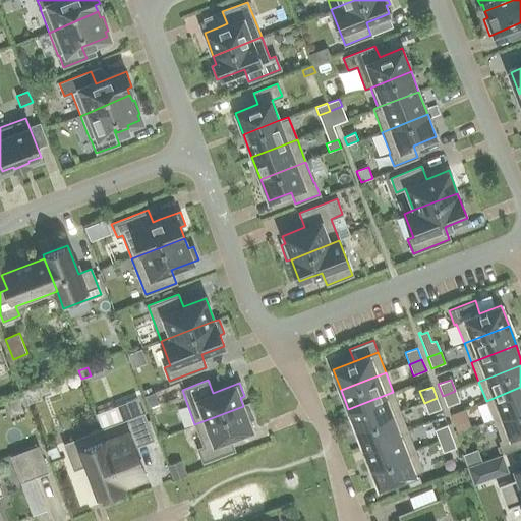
[(494,420),(520,409),(520,387),(486,401),(494,420)]
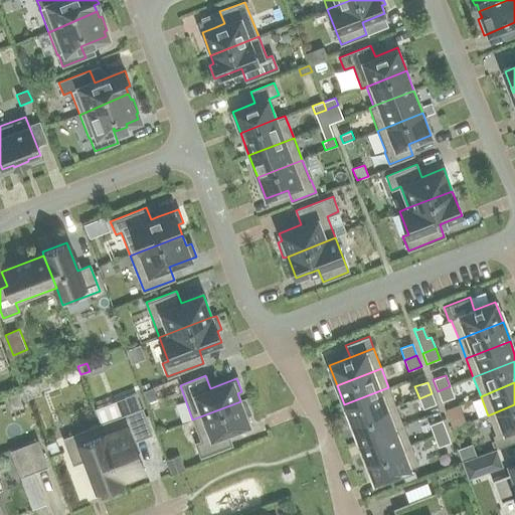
[(450,386),(438,391),(442,402),(455,397),(450,386)]
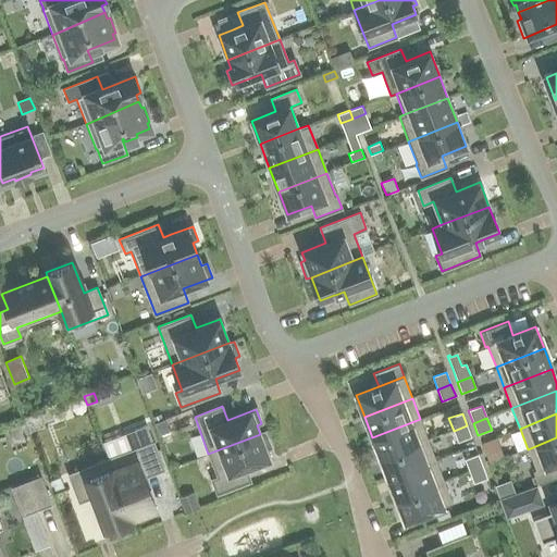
[(372,437),(381,458),(429,441),(420,419),(372,437)]
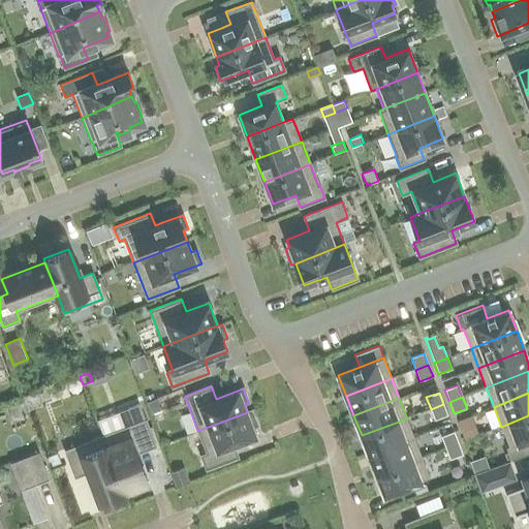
[(156,399),(147,403),(152,414),(160,410),(156,399)]
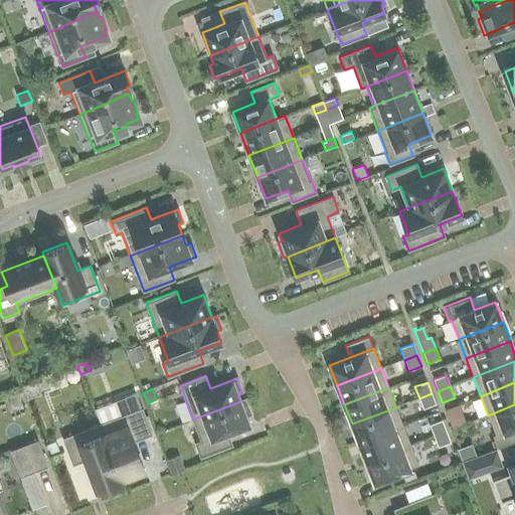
[(136,393),(97,408),(103,424),(123,477),(124,477),(126,481),(141,475),(140,471),(143,470),(133,442),(152,435),(142,409),(136,393)]
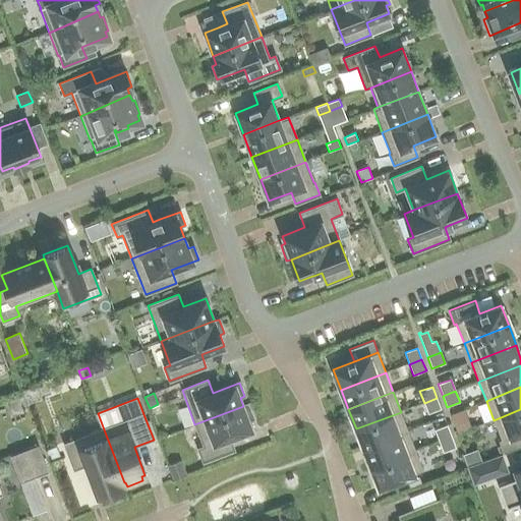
[(428,414),(441,409),(437,398),(424,403),(428,414)]
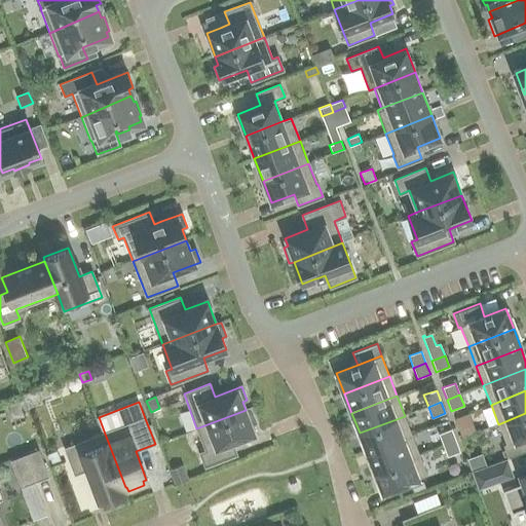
[(252,425),(256,423),(250,408),(246,410),(196,428),(205,450),(199,453),(204,466),(236,454),(232,442),(255,433),(252,425)]
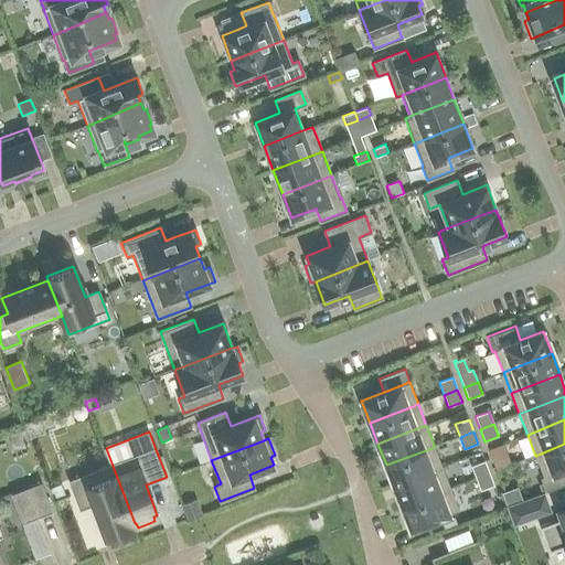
[(564,444),(535,456),(543,477),(540,478),(545,492),(564,483),(564,444)]
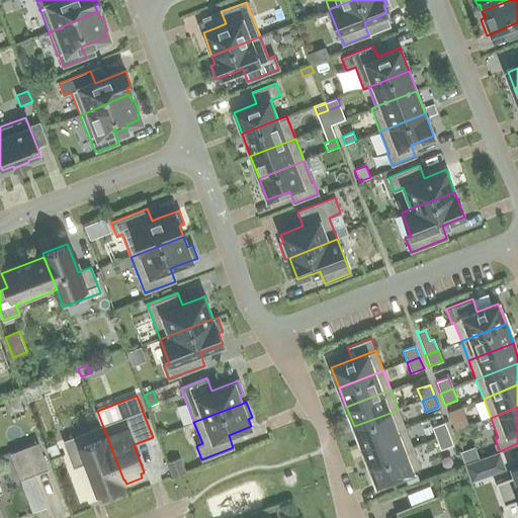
[(361,445),(406,428),(399,410),(354,426),(361,445)]
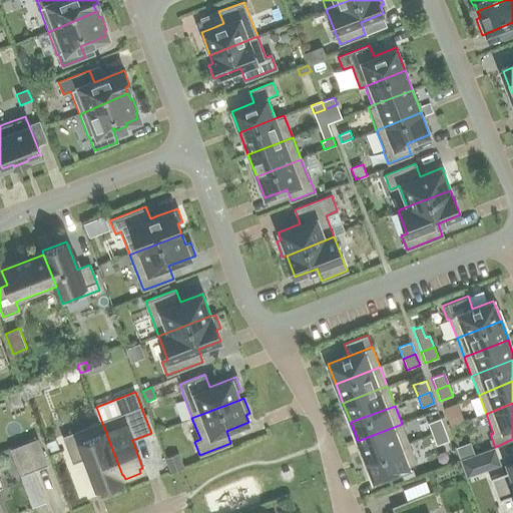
[(461,414),(448,419),(450,426),(464,421),(461,414)]
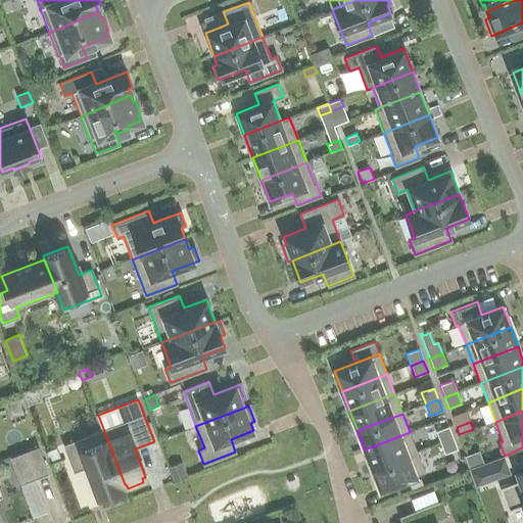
[(448,427),(436,432),(440,443),(454,438),(448,427)]
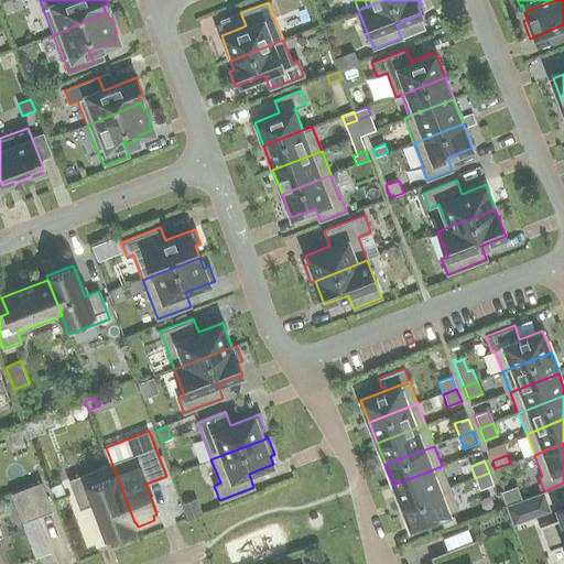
[(79,509),(94,503),(106,535),(132,524),(132,523),(134,522),(112,465),(69,480),(79,509)]
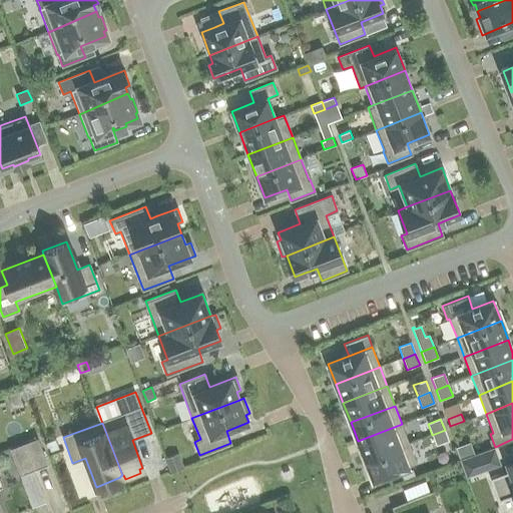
[(358,441),(365,460),(409,444),(402,424),(358,441)]
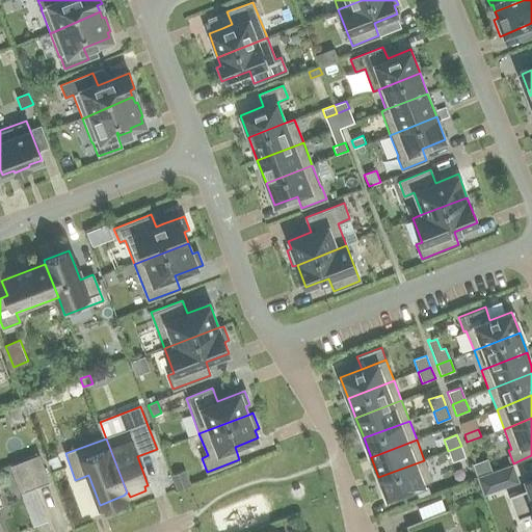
[(448,451),(452,462),(466,457),(461,446),(448,451)]
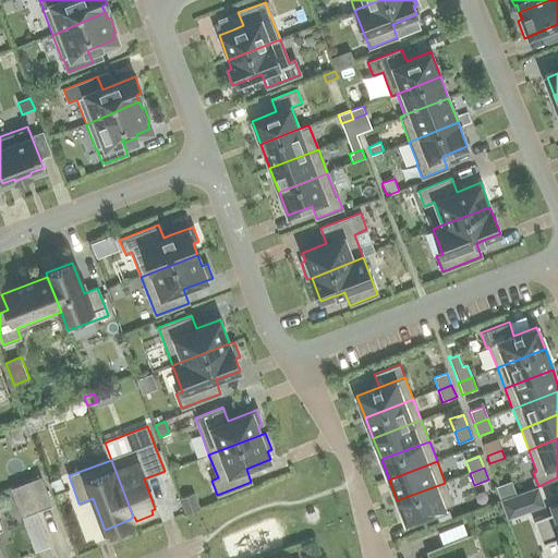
[(51,506),(40,477),(12,488),(23,517),(51,506)]
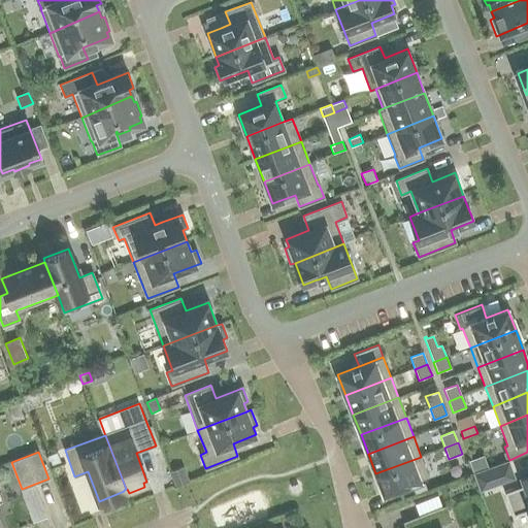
[(375,473),(384,494),(429,476),(421,457),(375,473)]
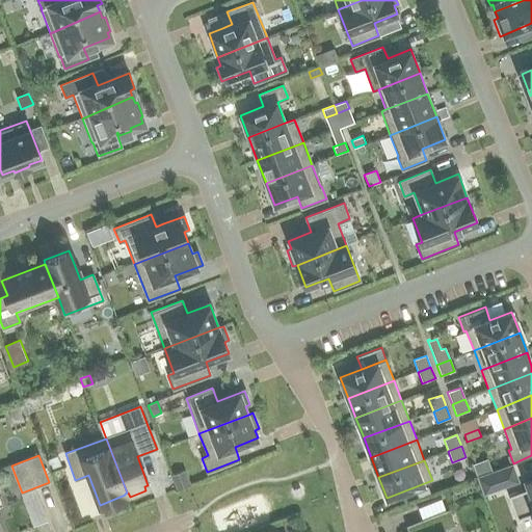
[(510,468),(477,479),(482,496),(516,483),(510,468)]
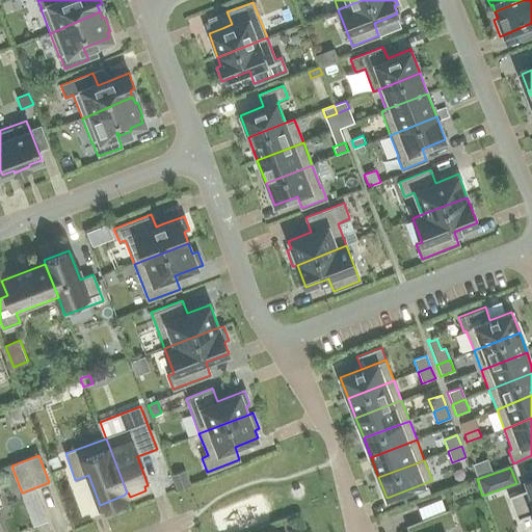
[(185,471),(170,476),(177,491),(191,485),(185,471)]
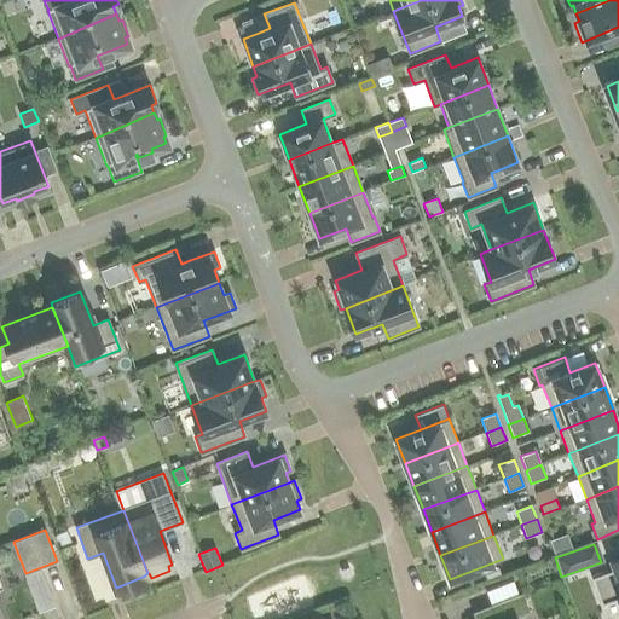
[(618,556),(612,560),(615,568),(591,577),(601,605),(618,597),(618,556)]
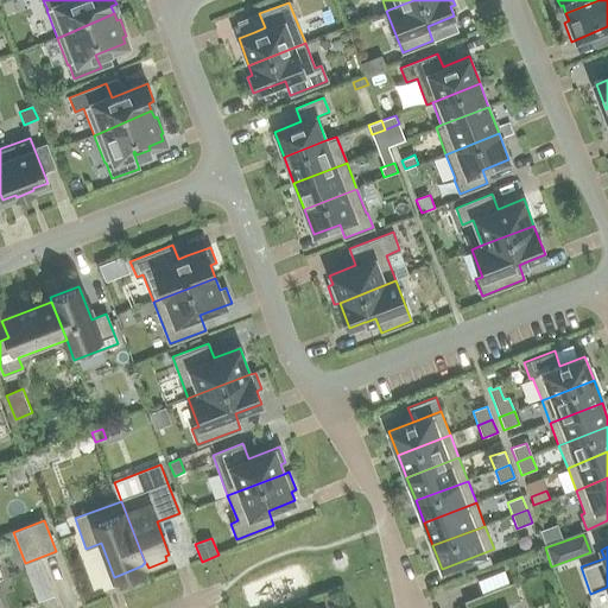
[(480,596),(483,607),(506,607),(520,601),(513,583),(480,596)]
